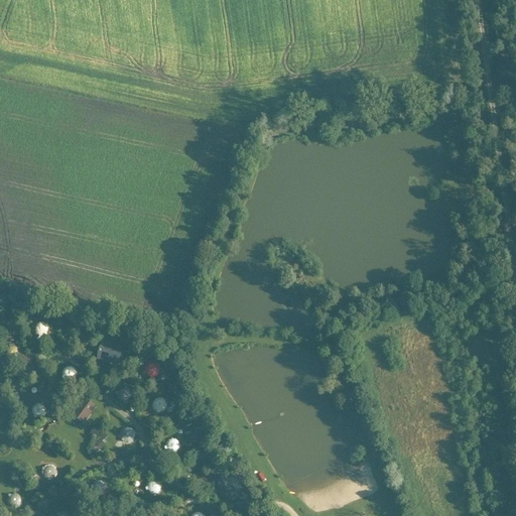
[(66,302),(62,309),(70,312),(73,304),(66,302)]
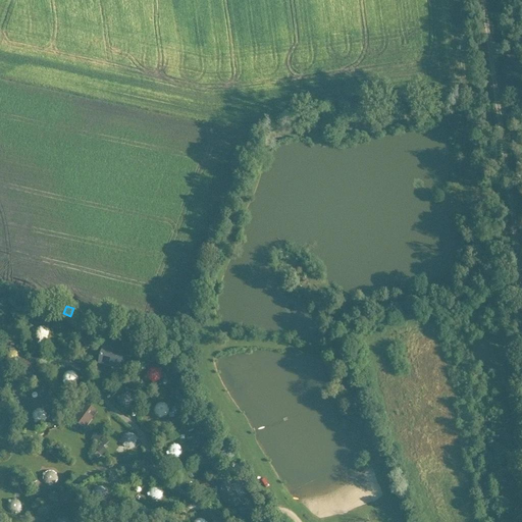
[(40,342),(42,342),(44,342),(46,342),(47,341),(49,338),(50,337),(51,335),(51,333),(50,331),(50,329),(48,327),(47,326),(45,325),(43,325),(41,325),(39,325),(37,326),(36,328),(35,330),(34,332),(34,333),(34,336),(35,337),(37,340),(38,341),(40,342)]
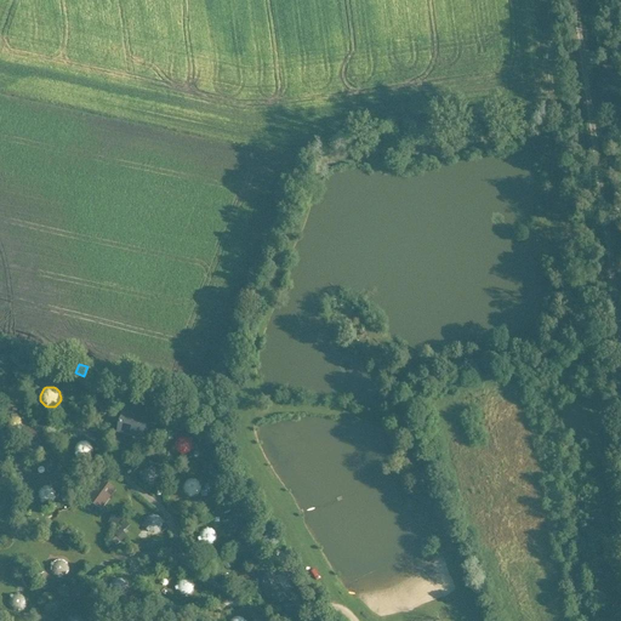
[(120,425),(118,432),(132,436),(132,433),(142,436),(146,421),(123,415),(121,422),(120,422),(119,423),(120,425)]
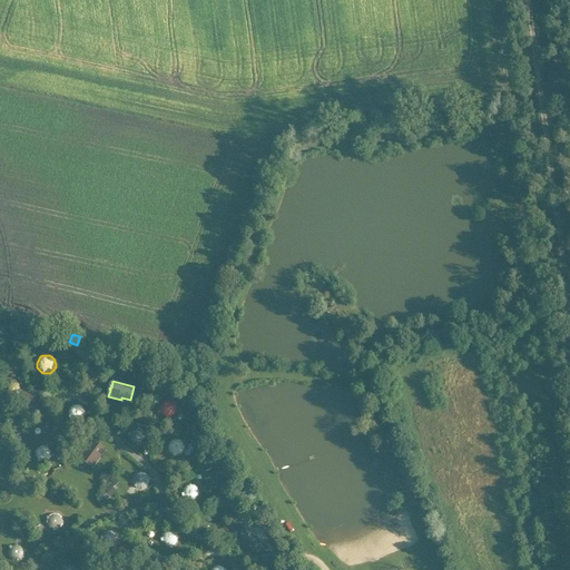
[(18,397),(19,396),(20,395),(21,393),(22,391),(22,389),(21,386),(20,385),(19,383),(17,382),(15,382),(12,382),(10,382),(8,383),(7,384),(6,386),(5,389),(5,391),(5,393),(6,395),(7,396),(9,397),(11,399),(13,399),(16,399),(18,397)]
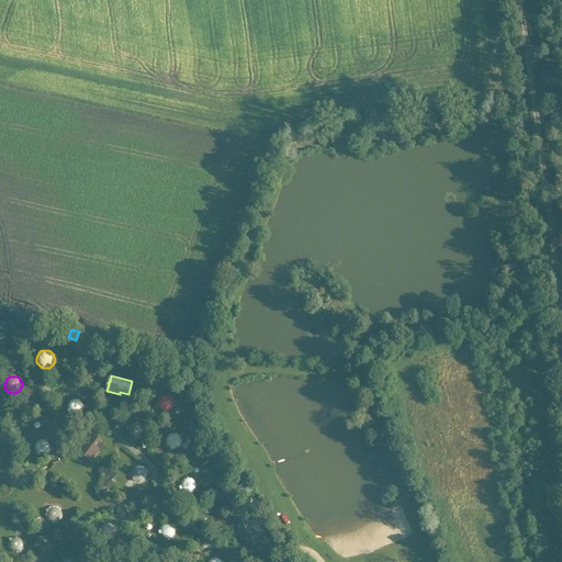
[(32,388),(21,389),(23,398),(34,396),(32,388)]
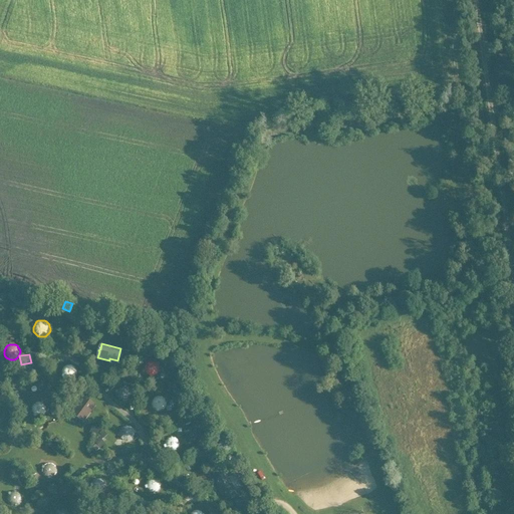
[(149,375),(150,376),(153,377),(153,376),(154,376),(156,375),(158,374),(159,372),(160,371),(160,369),(160,367),(159,365),(158,363),(156,362),(155,361),(153,361),(151,361),(149,362),(147,363),(146,364),(145,366),(145,368),(144,369),(145,371),(146,373),(147,374),(148,375),(149,375)]
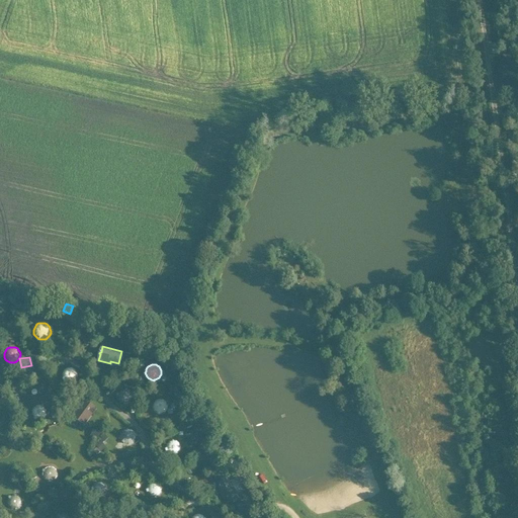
[(62,377),(63,378),(63,379),(64,381),(64,380),(66,382),(67,382),(70,383),(71,383),(74,382),(76,380),(77,379),(78,377),(78,375),(77,373),(77,371),(75,369),(74,368),(72,367),(70,367),(68,367),(66,368),(65,369),(63,371),(63,372),(62,373),(62,375),(62,377)]
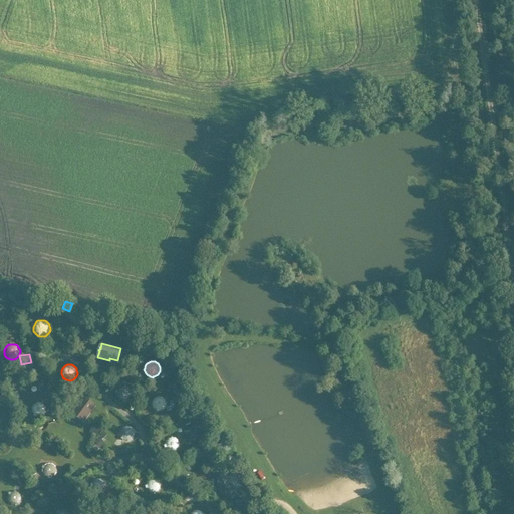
[(117,390),(116,391),(115,391),(114,394),(115,394),(115,396),(115,397),(116,398),(116,399),(117,400),(118,401),(119,402),(121,402),(122,402),(123,402),(125,402),(127,401),(129,400),(130,398),(131,396),(131,394),(131,392),(130,390),(127,389),(126,388),(124,387),(122,387),(120,388),(118,388),(117,390)]
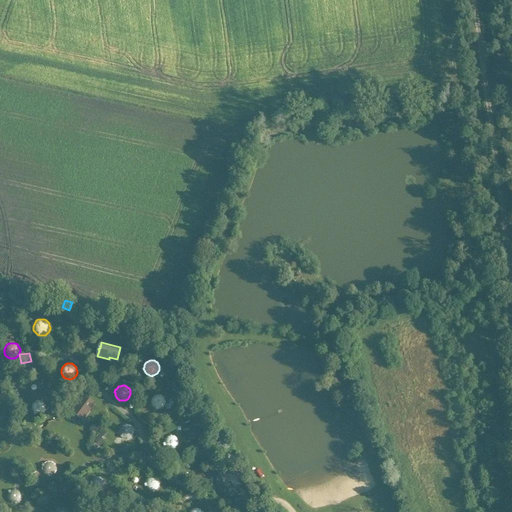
[(154,409),(156,409),(156,410),(158,410),(160,410),(162,409),(163,408),(165,407),(166,405),(166,403),(166,401),(165,399),(165,397),(163,396),(161,395),(160,395),(158,394),(156,395),(154,396),(153,397),(151,399),(151,401),(151,402),(151,404),(152,406),(152,407),(153,408),(154,409)]
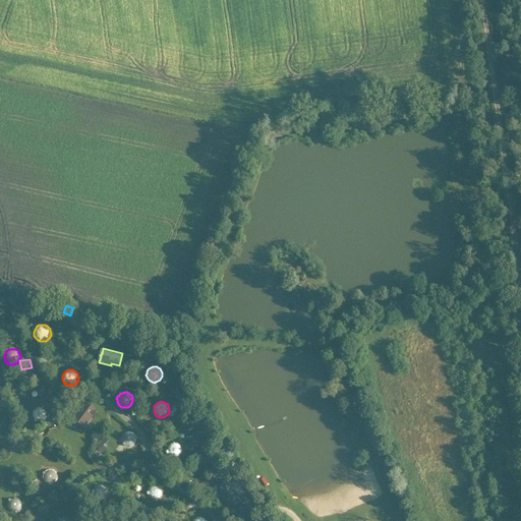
[(97,411),(84,402),(71,419),(84,428),(97,411)]
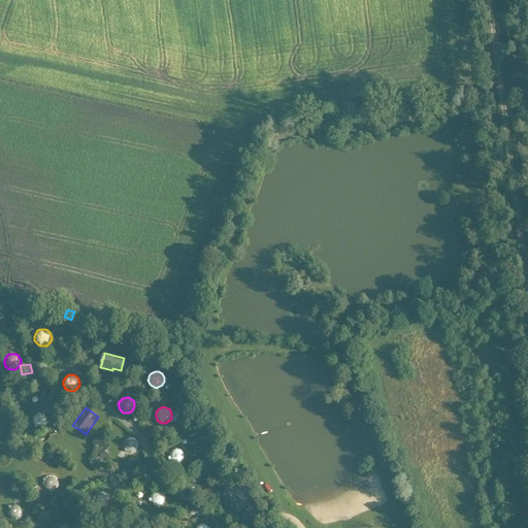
[(33,426),(34,427),(36,429),(37,428),(40,429),(42,428),(43,427),(45,426),(46,424),(46,422),(47,420),(46,419),(45,417),(44,415),(42,414),(41,414),(39,413),(37,414),(35,415),(33,416),(32,417),(32,419),(31,422),(32,424),(32,425),(33,426)]
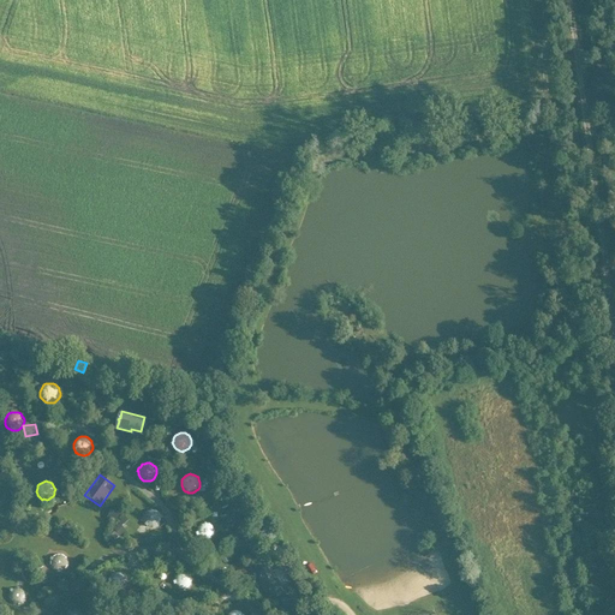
[(144,524),(145,525),(144,525),(147,527),(148,526),(151,527),(154,527),(156,526),(157,525),(160,524),(161,521),(161,519),(161,517),(160,514),(159,513),(157,511),(155,509),(153,509),(150,509),(148,509),(147,511),(144,513),(143,515),(143,517),(143,519),(143,520),(144,524)]
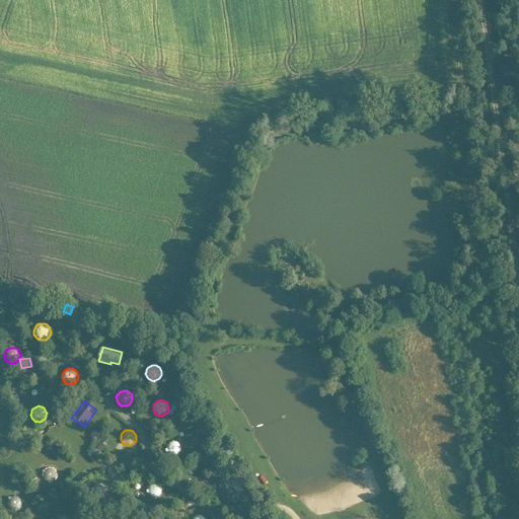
[(166,452),(167,453),(168,454),(170,456),(172,456),(173,456),(174,456),(176,456),(177,455),(179,454),(180,453),(180,451),(181,449),(181,447),(180,445),(179,444),(178,442),(176,441),(174,441),(172,441),(170,441),(169,442),(167,444),(166,445),(166,447),(166,450),(165,450),(166,452)]
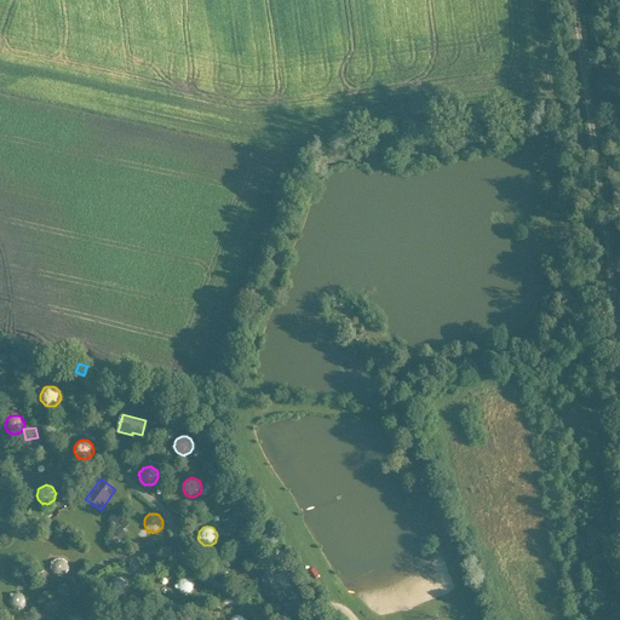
[(116,534),(121,540),(127,535),(122,529),(116,534)]
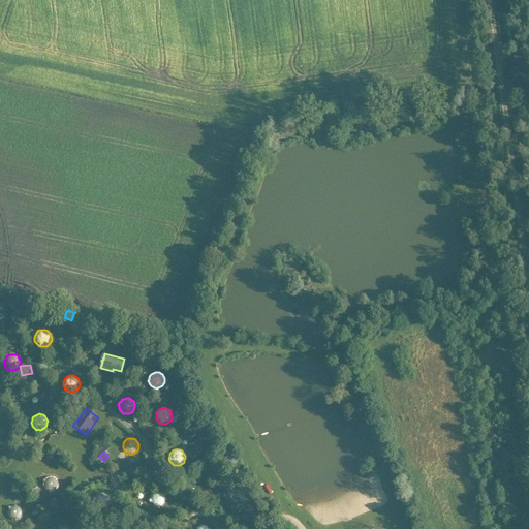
[(237,460),(231,453),(222,459),(227,467),(237,460)]
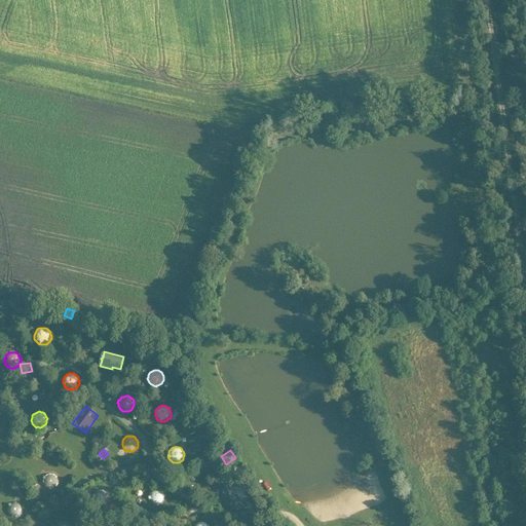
[(43,479),(43,481),(43,482),(43,483),(43,485),(44,486),(45,487),(46,488),(47,489),(48,489),(49,489),(51,489),(53,489),(55,488),(58,486),(58,485),(59,483),(59,481),(59,479),(58,478),(57,476),(54,475),(53,474),(51,474),(49,474),(47,475),(45,476),(44,477),(43,479)]
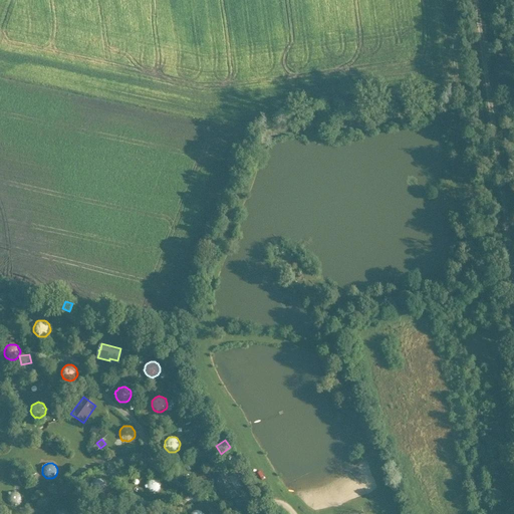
[(91,483),(91,485),(90,485),(90,487),(91,487),(91,489),(92,490),(94,492),(95,493),(96,493),(98,494),(100,494),(102,493),(103,492),(105,490),(105,489),(106,487),(106,485),(105,483),(104,481),(103,480),(101,479),(99,478),(97,478),(96,479),(94,480),(92,481),(91,483)]
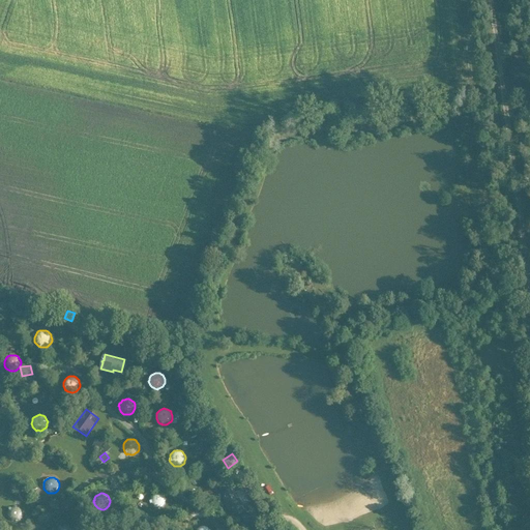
[(150,500),(150,501),(149,501),(150,504),(152,506),(153,506),(154,507),(155,508),(157,508),(159,508),(162,507),(163,506),(165,504),(165,503),(166,501),(166,499),(165,497),(164,495),(163,494),(160,493),(158,493),(156,493),(154,493),(153,494),(151,496),(150,498),(150,500)]
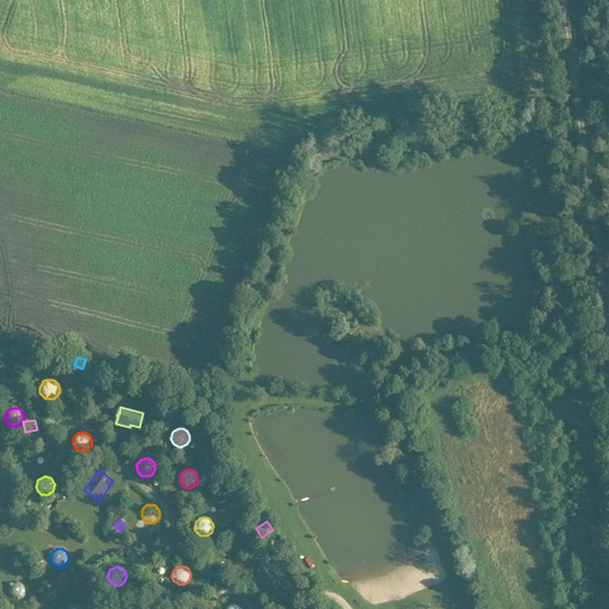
[(10,585),(10,586),(10,588),(8,589),(10,592),(10,594),(10,595),(11,596),(12,597),(13,598),(16,600),(17,600),(18,600),(19,600),(22,600),(23,598),(24,597),(25,596),(26,594),(27,591),(26,589),(26,586),(25,585),(23,583),(22,582),(19,582),(17,582),(14,583),(12,584),(12,583),(10,585)]
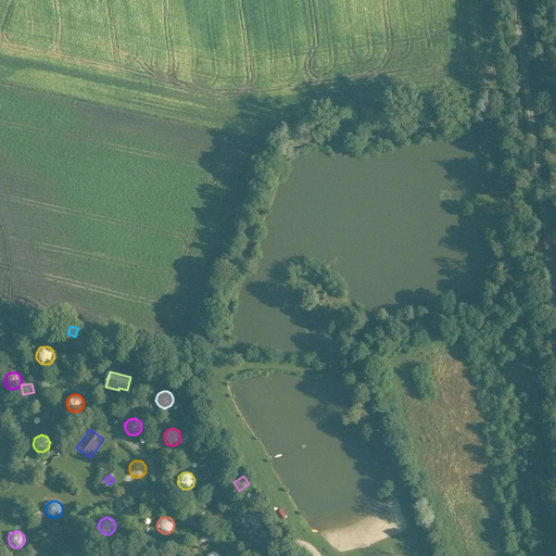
[(125,539),(124,551),(133,552),(134,540),(125,539)]
